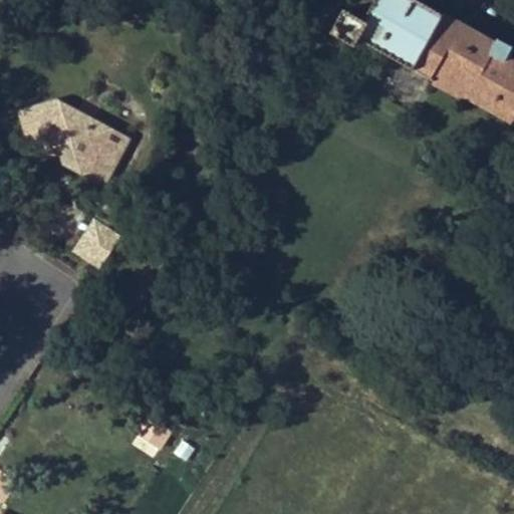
[(470,87),(467,93),(513,119),(513,118),(513,64),(506,60),(513,47),(498,38),(495,44),(417,0),(373,0),(363,19),(343,9),(330,31),(354,44),(358,37),(434,79),(440,70),(470,87)]
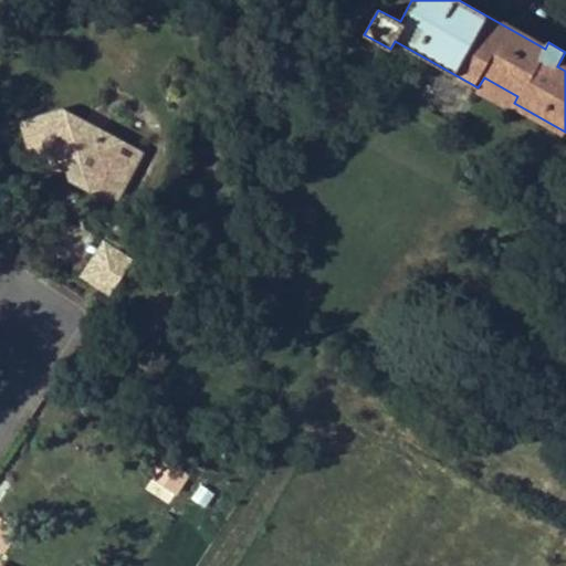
[(478,87),(512,107),(514,103),(517,96),(484,77),(478,87)]
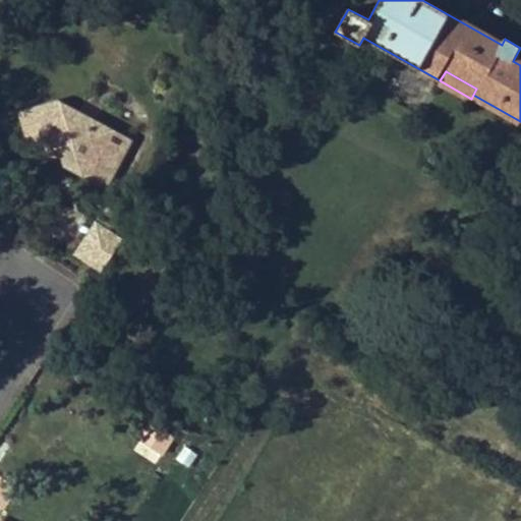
[(56,98),(18,108),(31,150),(52,143),(67,153),(62,161),(102,181),(127,135),(91,116),(89,123),(73,116),(75,108),(56,98)]
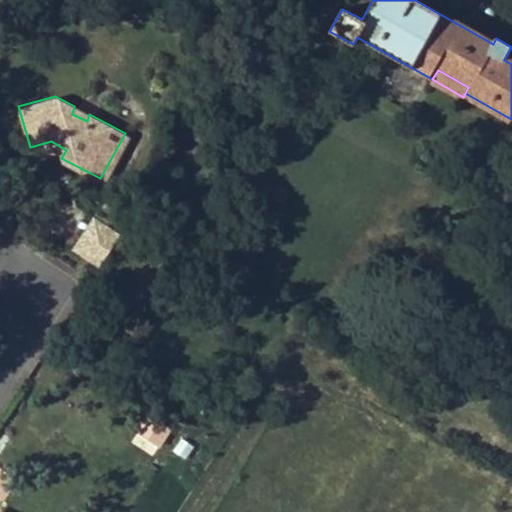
[(87,121),(89,114),(74,106),(72,114),(87,121)]
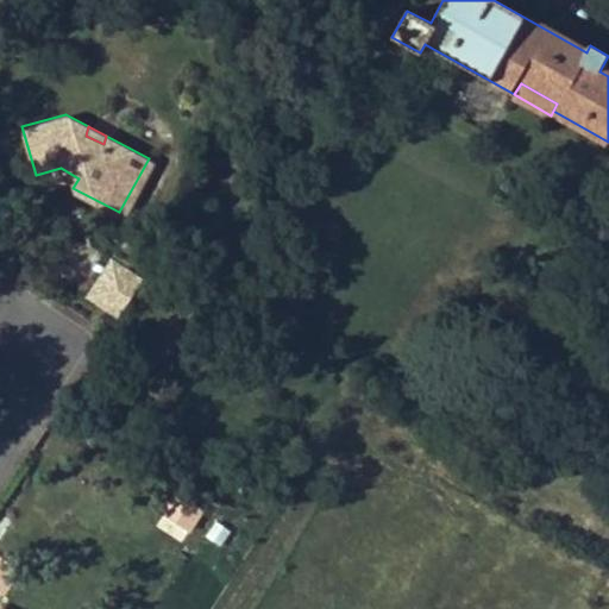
[(87,297),(115,315),(138,281),(110,262),(87,297)]
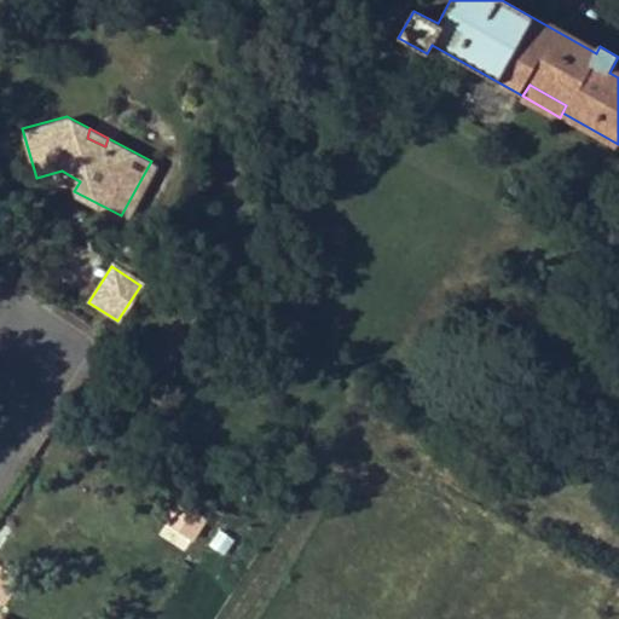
[(183,508),(167,537),(189,549),(204,520),(183,508)]
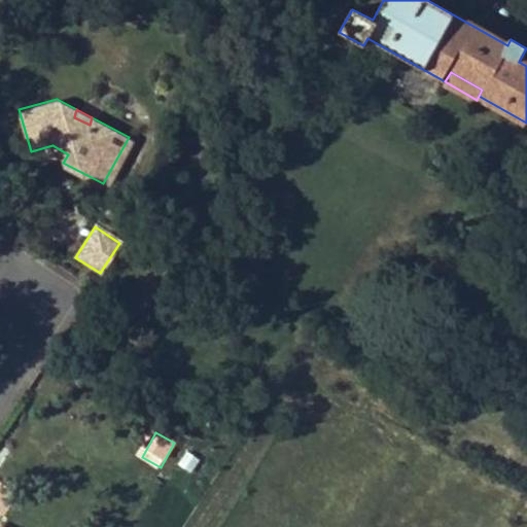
All buildings are outlined.
